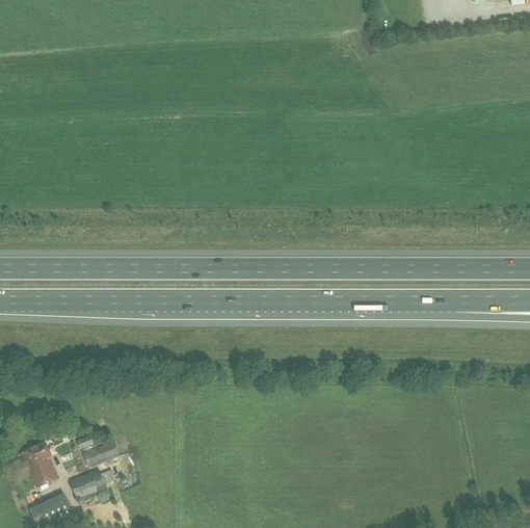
[(40,259),(40,249),(14,251),(14,260),(40,259)]
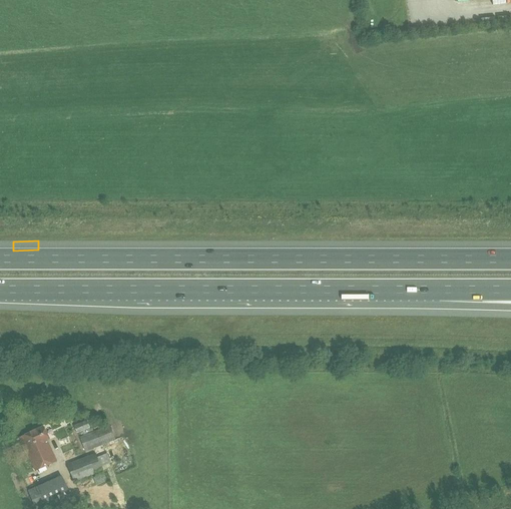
[(2,296),(13,295),(13,288),(1,288),(2,296)]
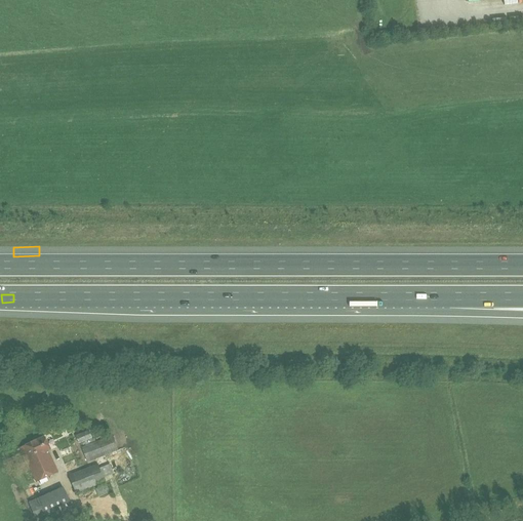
[(74,431),(77,439),(90,433),(87,426),(74,431)]
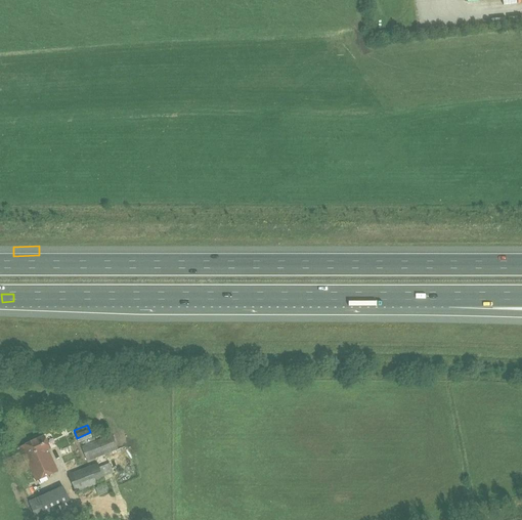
[(116,444),(110,431),(80,442),(86,457),(116,444)]
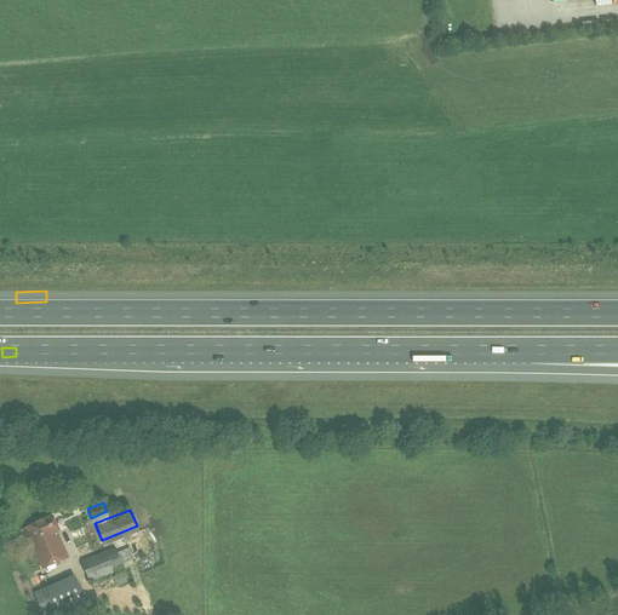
[(66,552),(55,528),(57,526),(50,511),(22,524),(41,564),(66,552)]
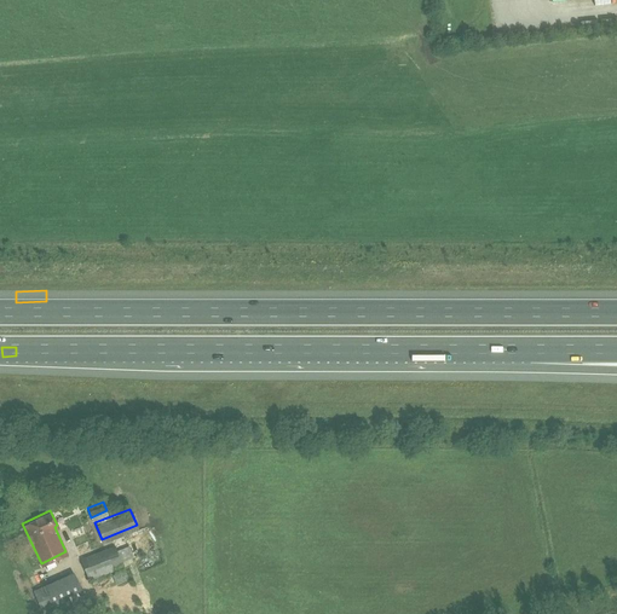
[(80,555),(88,577),(121,563),(113,542),(80,555)]
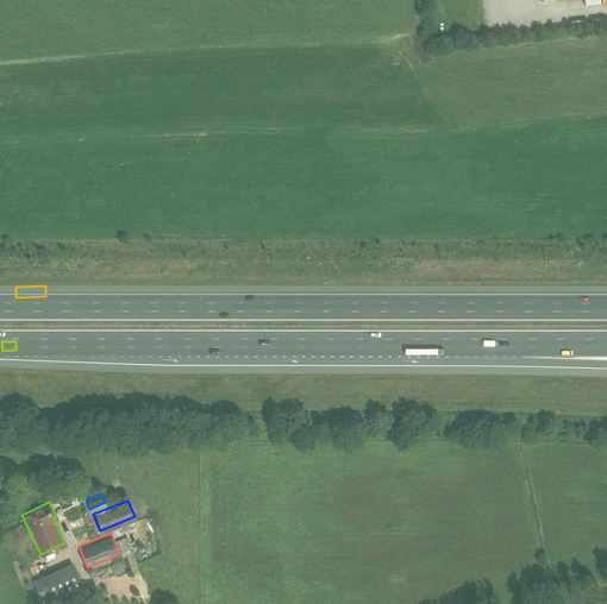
[(120,557),(108,562),(112,571),(125,565),(120,557)]
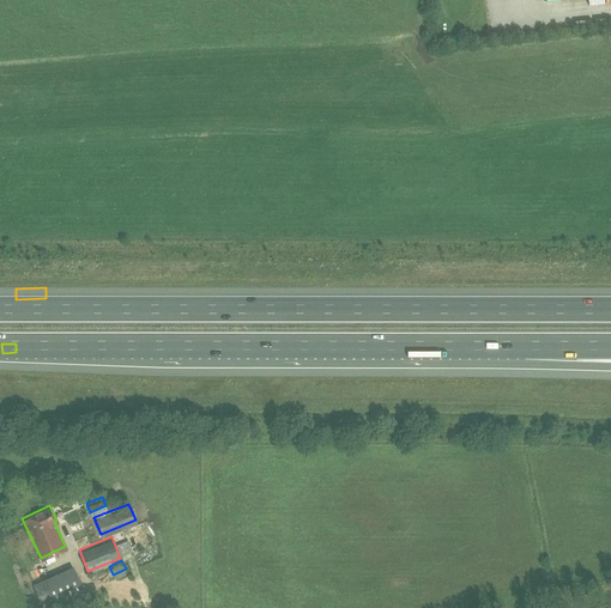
[(34,584),(43,607),(53,603),(54,606),(85,593),(74,567),(34,584)]
